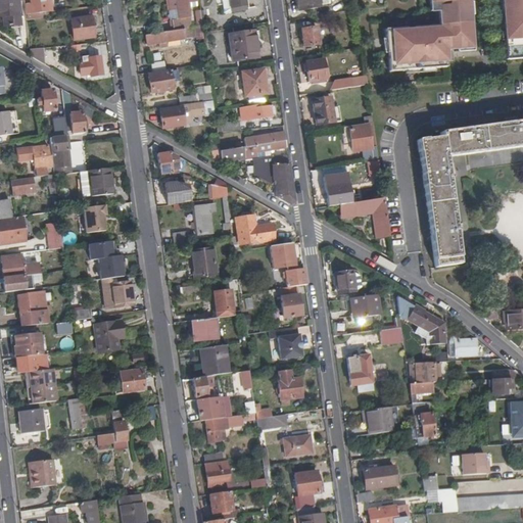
[(20,24),(17,0),(0,0),(0,15),(2,16),(3,26),(20,24)]
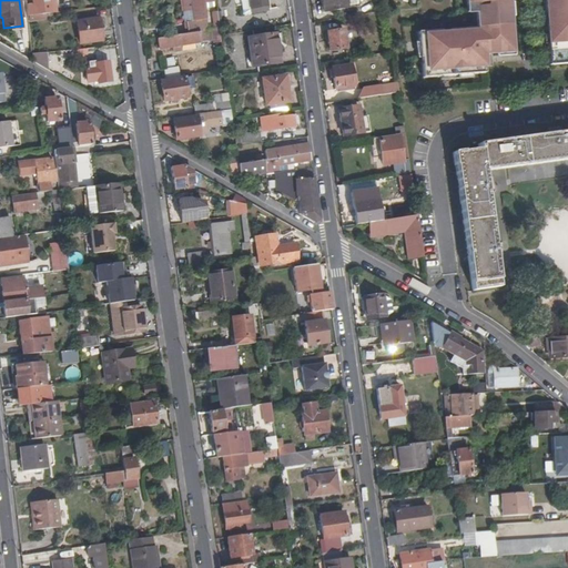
[(32,0),(33,6),(27,7),(28,17),(44,14),(52,13),(50,0),(32,0)]
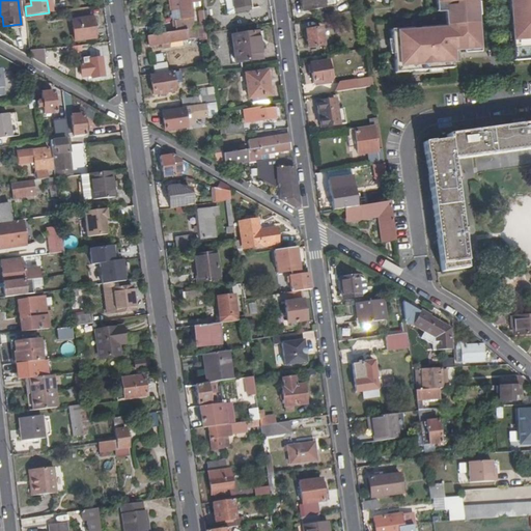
[(179,0),(172,0),(174,10),(180,9),(179,0)]
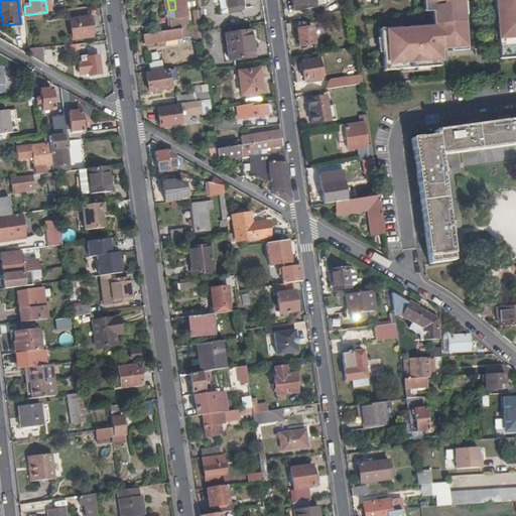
[(169,20),(171,30),(180,29),(187,27),(189,27),(186,7),(188,7),(187,3),(194,2),(192,0),(174,0),(175,9),(177,19),(169,20)]
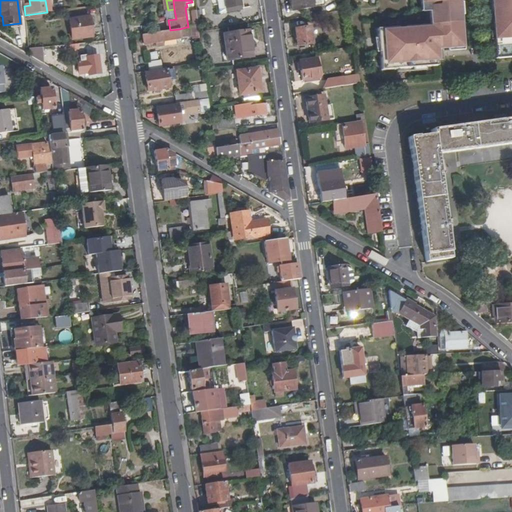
[(225,11),(222,0),(215,0),(217,12),(225,11)]
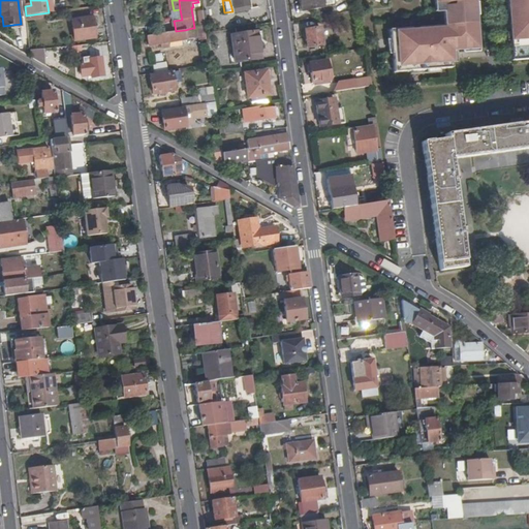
[(229,0),(232,11),(246,9),(245,0),(229,0)]
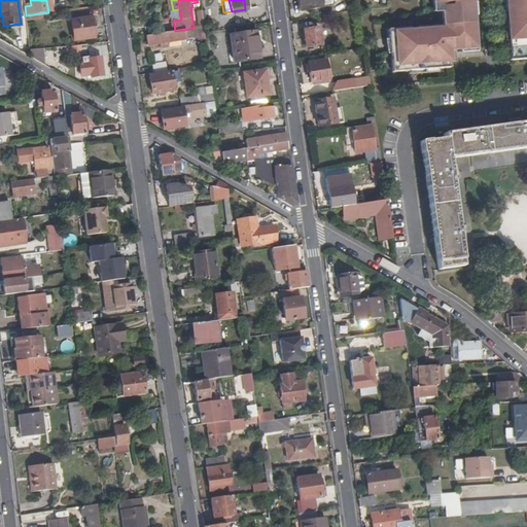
[(299,0),(302,11),(334,6),(331,0),(299,0)]
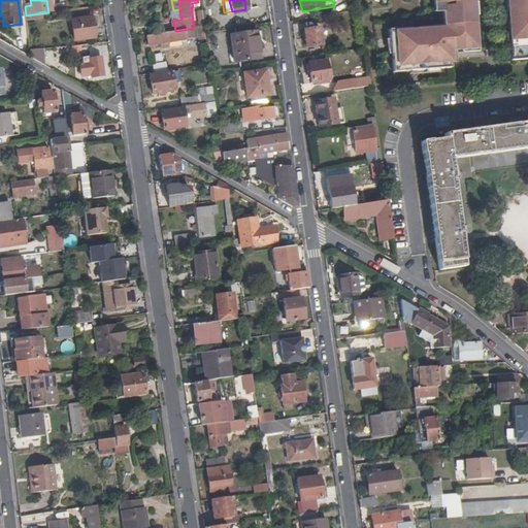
[(433,0),(434,12),(442,11),(443,25),(443,28),(418,30),(409,31),(409,28),(388,30),(389,39),(390,55),(391,55),(393,72),(409,71),(439,68),(451,67),(451,61),(458,60),(457,50),(463,48),(476,48),(474,31),(475,31),(474,15),(474,2),(473,0),(433,0)]
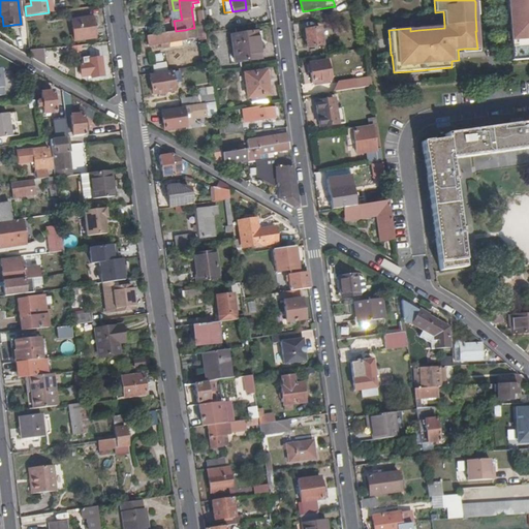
[(528,0),(505,0),(507,25),(511,24),(511,31),(508,31),(510,61),(528,59),(528,0)]
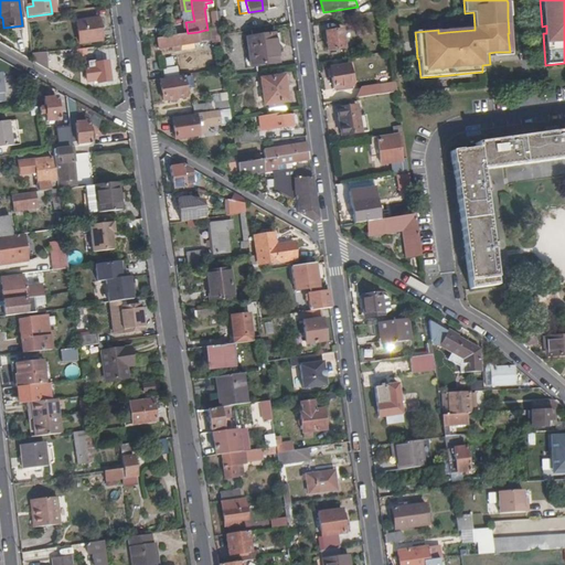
[(103,27),(100,19),(77,22),(80,44),(100,41),(99,28),(103,27)]
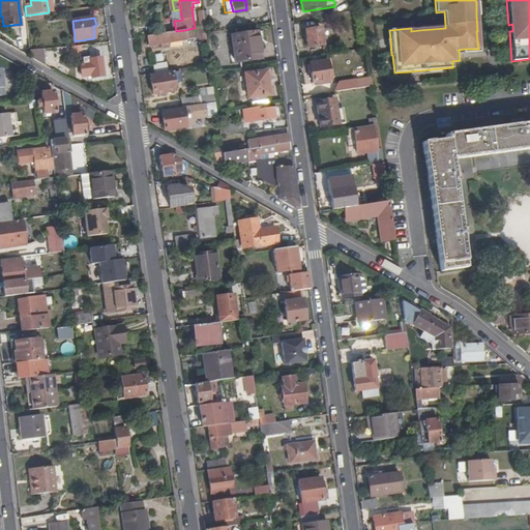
[(185,30),(186,40),(195,38),(193,28),(185,30)]
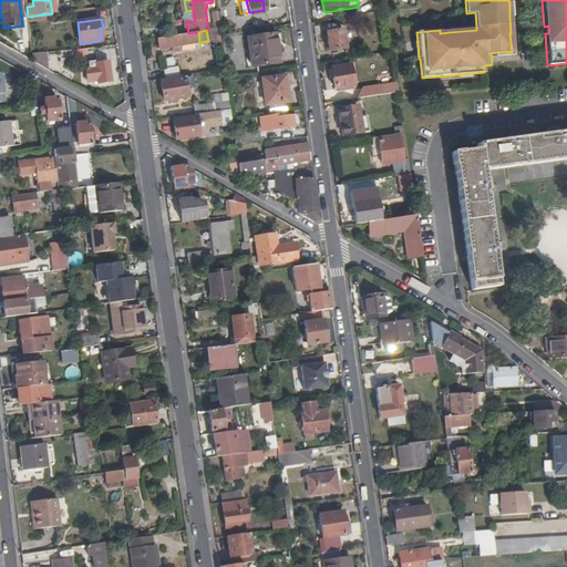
[(188,33),(157,38),(160,50),(171,48),(172,52),(181,51),(179,47),(199,43),(198,32),(188,33)]
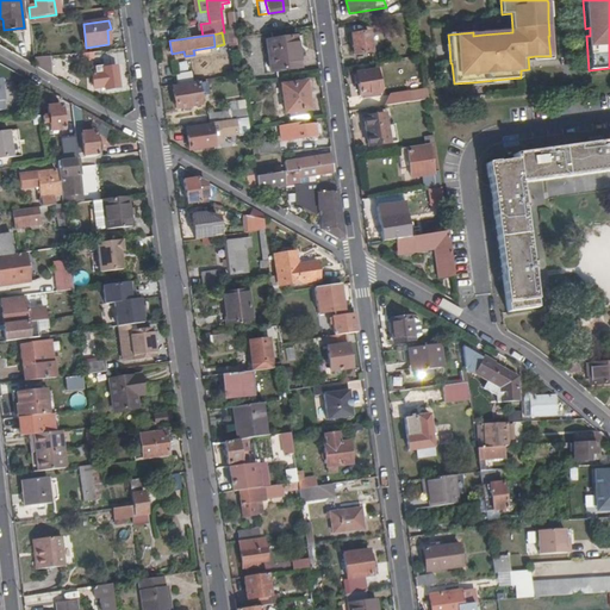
[(369,35),(352,36),(354,56),(372,54),(369,35)]
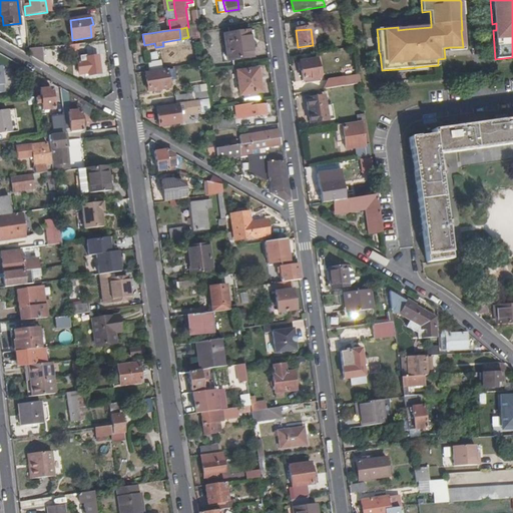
[(228,61),(253,57),(248,31),(224,35),(228,61)]
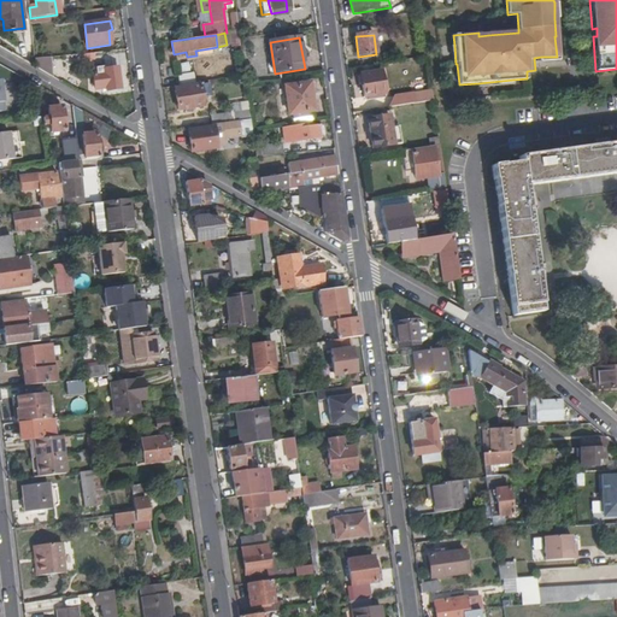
[(34,59),(34,68),(43,72),(42,59),(34,59)]
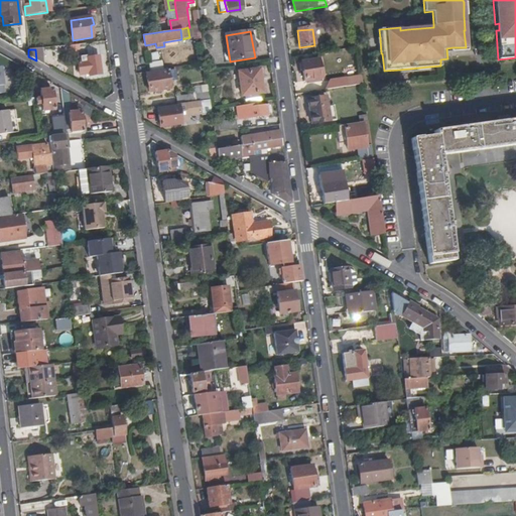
[(98,56),(88,58),(87,56),(80,57),(81,62),(78,62),(80,75),(89,74),(89,77),(100,75),(98,56)]
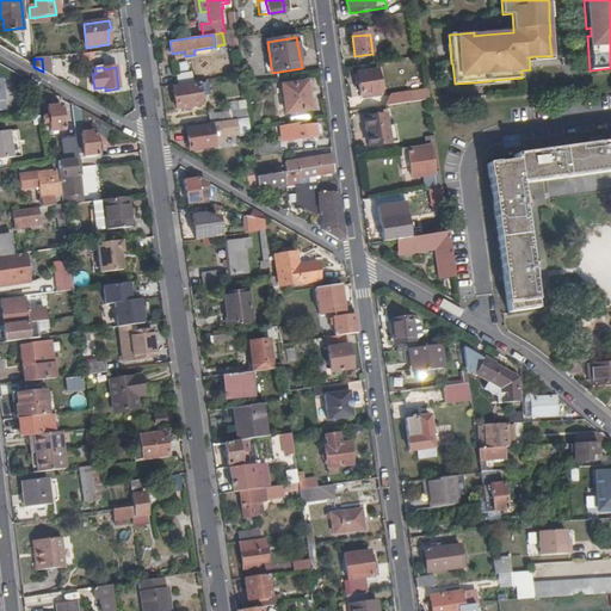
[(381,93),(377,71),(357,74),(360,97),(381,93)]
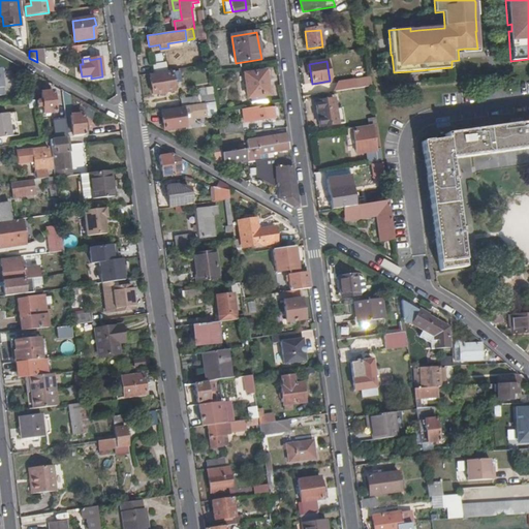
[(153,65),(154,73),(168,71),(166,63),(153,65)]
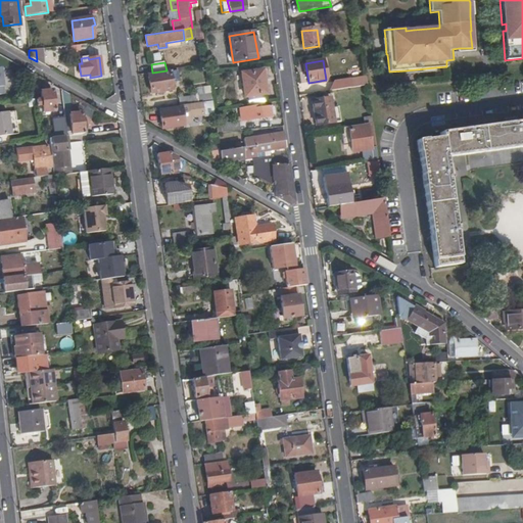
[(177,72),(170,73),(172,84),(178,83),(177,72)]
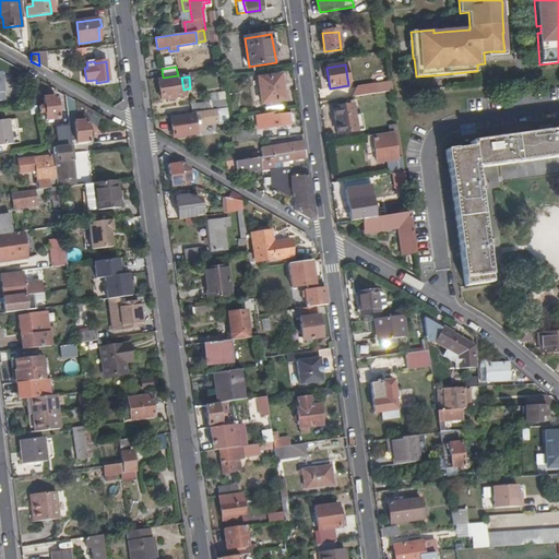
[(284,102),(281,76),(258,79),(261,105),(284,102)]
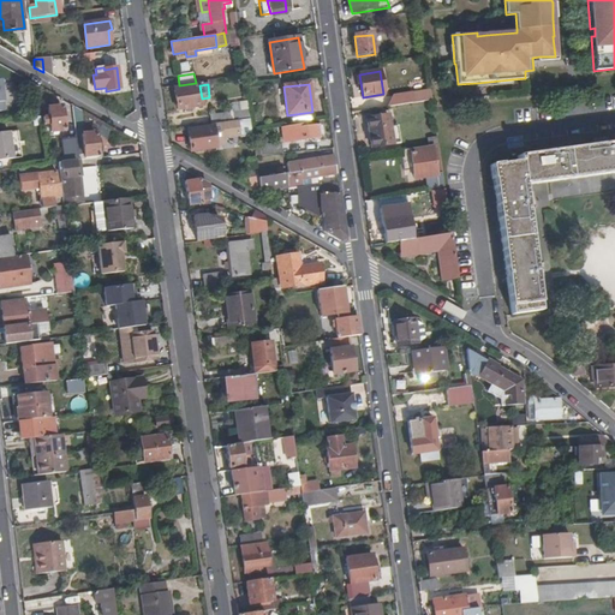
[(202,99),(199,85),(174,89),(178,109),(203,106),(202,99)]
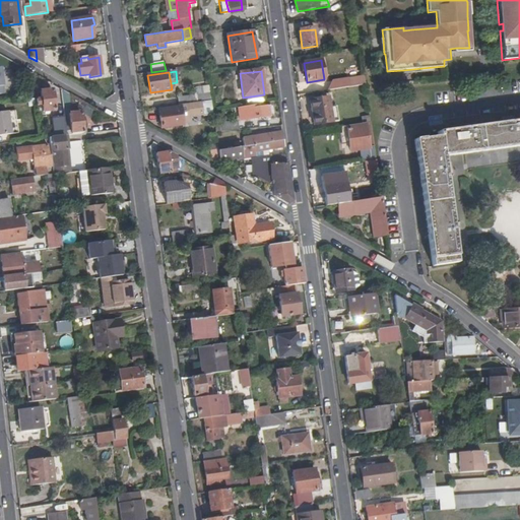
[(349,87),(366,85),(365,75),(348,78),(349,87)]
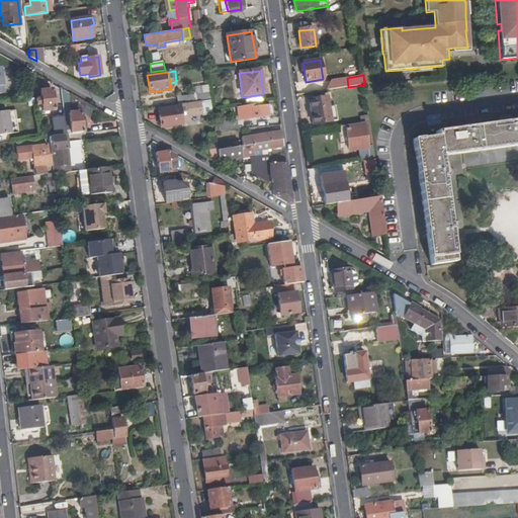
[(54,112),(52,91),(40,93),(42,114),(54,112)]
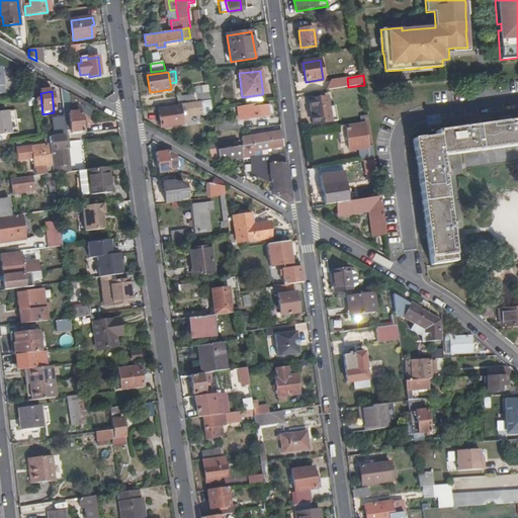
[(210,101),(209,93),(196,95),(197,103),(199,102),(210,101)]
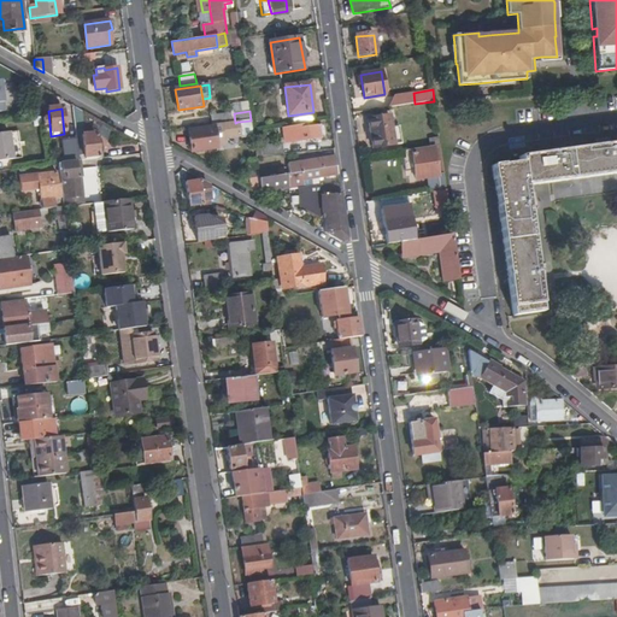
[(393,147),(389,118),(366,121),(371,150),(393,147)]
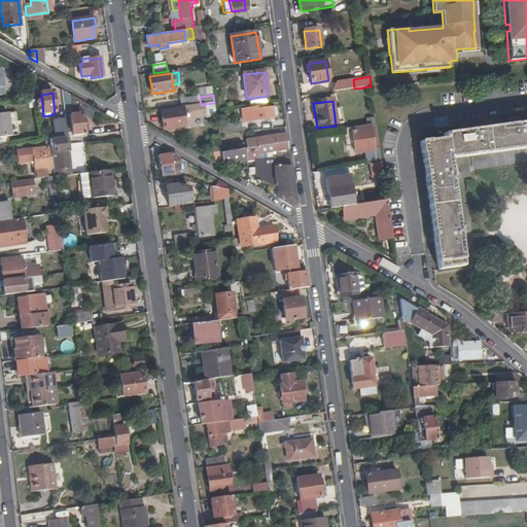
[(221,102),(214,103),(215,113),(223,112),(221,102)]
